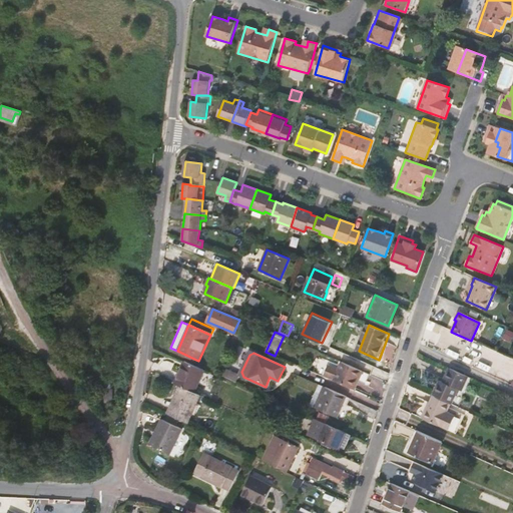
[(205,371),(183,361),(173,384),(179,386),(195,393),(205,371)]
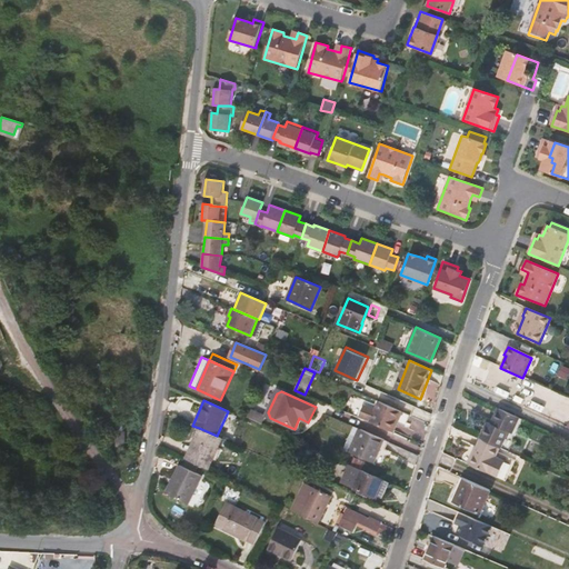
[(356,416),(359,418),(365,406),(376,411),(379,401),(377,400),(375,406),(362,400),(356,416)]
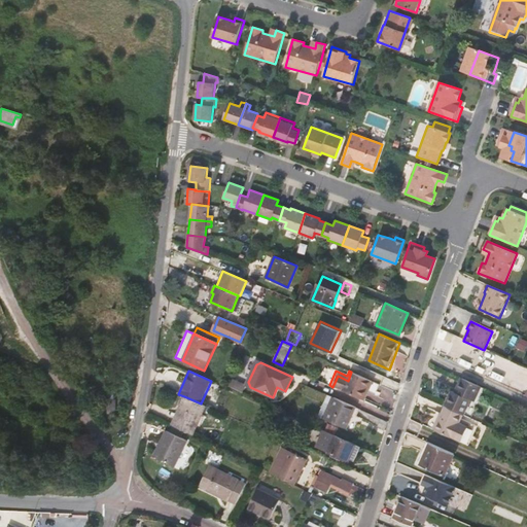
[(338,376),(332,387),(363,401),(367,393),(375,396),(380,385),(351,372),(348,381),(338,376)]
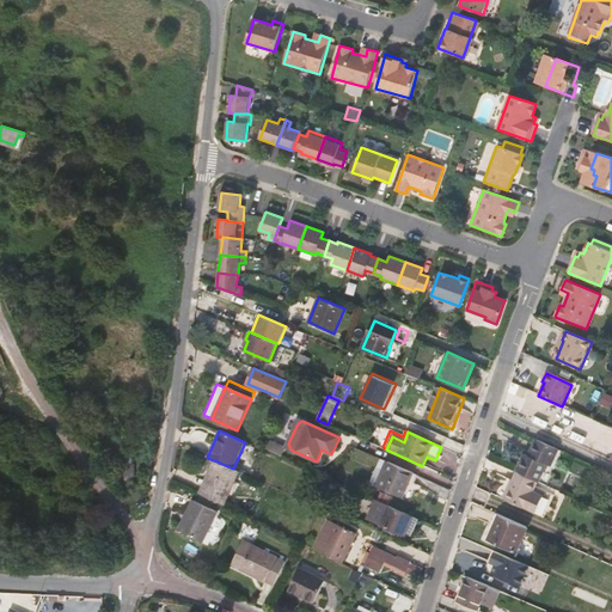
[(536,439),(527,456),(546,464),(551,466),(558,450),(536,439)]
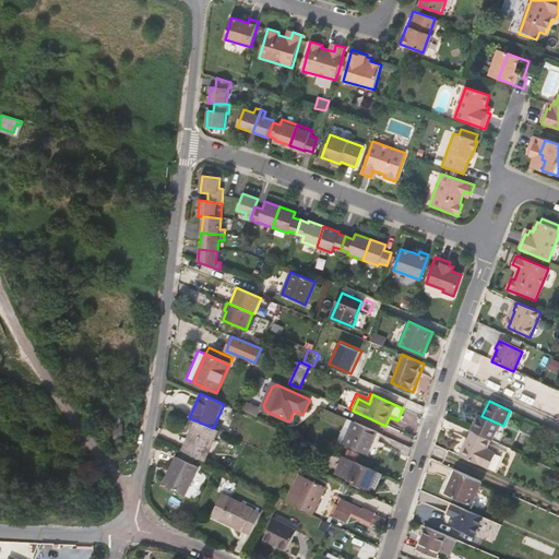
[(491,440),(499,424),(482,416),(478,415),(471,430),(472,431),(490,439),(491,440)]
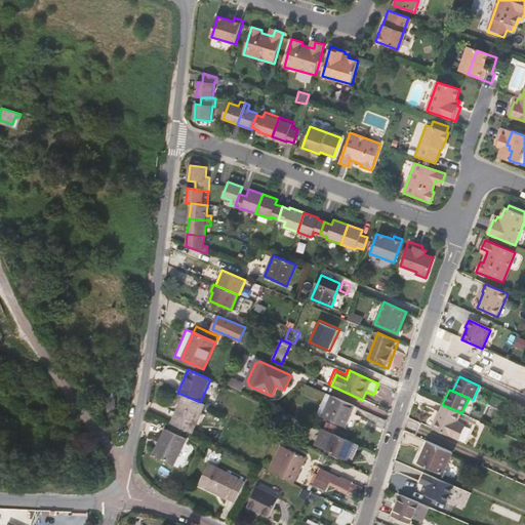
[(318,414),(323,417),(332,396),(327,394),(318,414)]
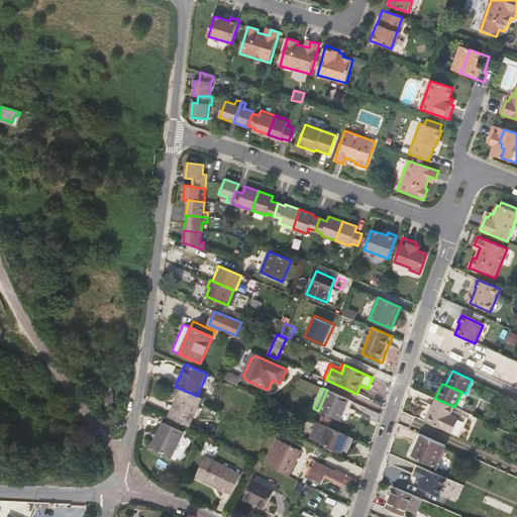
[(181,389),(168,416),(169,416),(178,420),(182,423),(190,427),(203,399),(197,396),(181,389)]
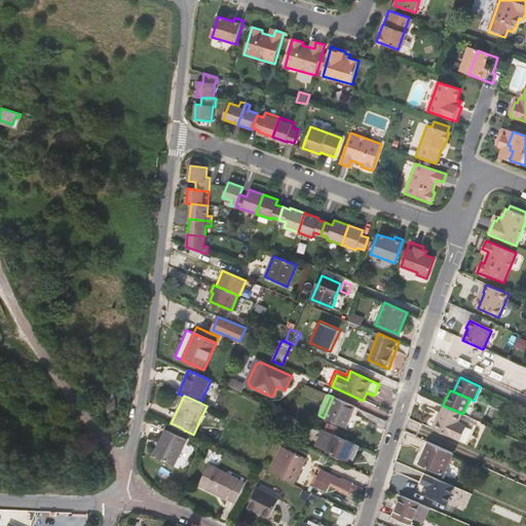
[(333,397),(324,418),(346,428),(355,407),(333,397)]
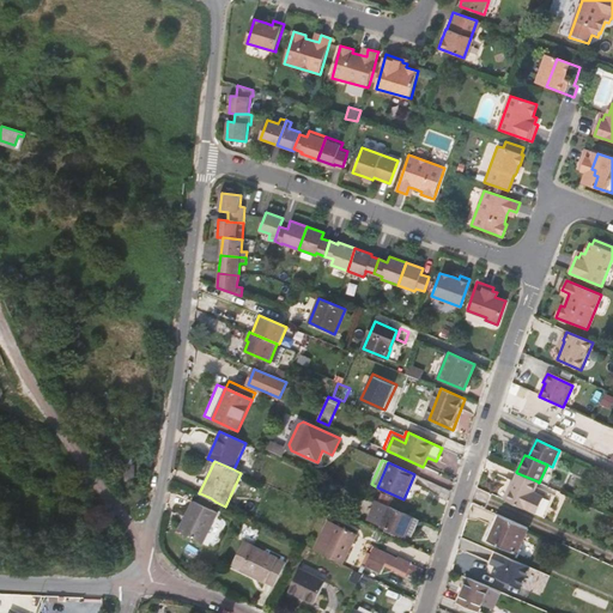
[(135,466),(126,465),(125,465),(125,481),(134,481),(135,466)]
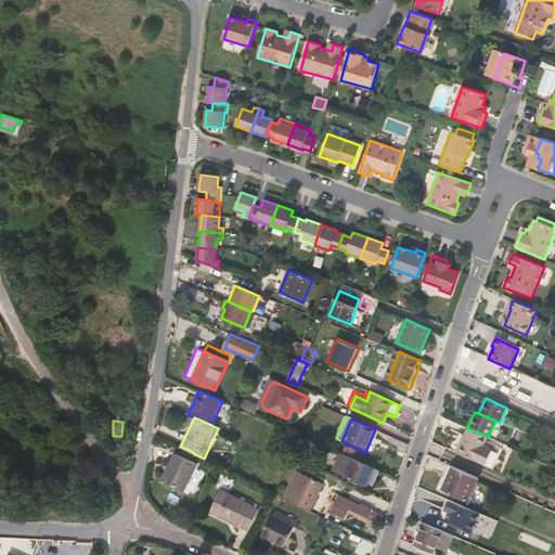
[(483,444),(487,436),(468,428),(457,452),(460,453),(483,464),(491,449),(483,444)]
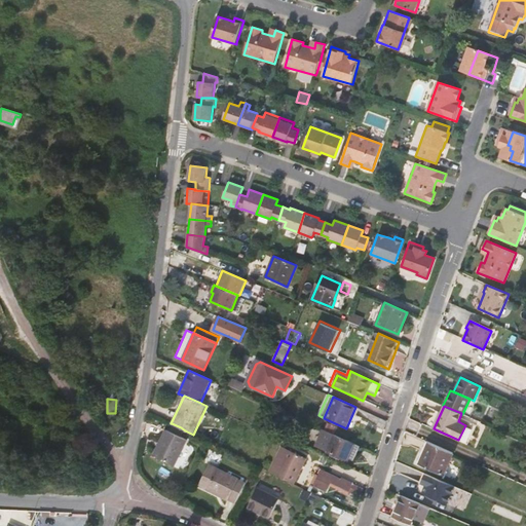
[(284,414),(270,409),(267,416),(279,422),(284,414)]
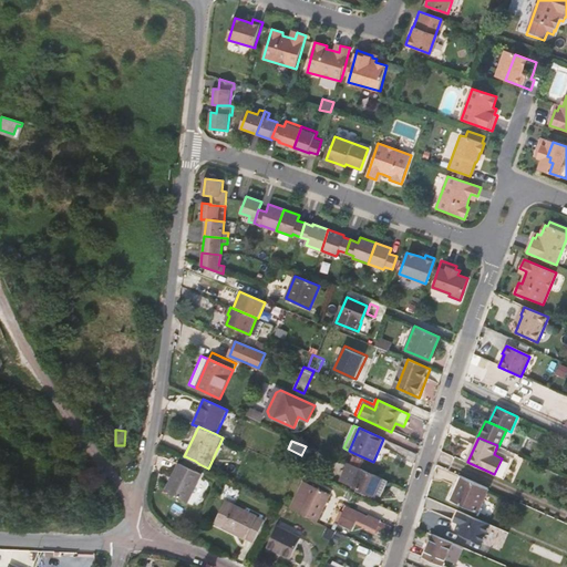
[(185,456),(182,465),(196,471),(199,464),(195,461),(185,456)]
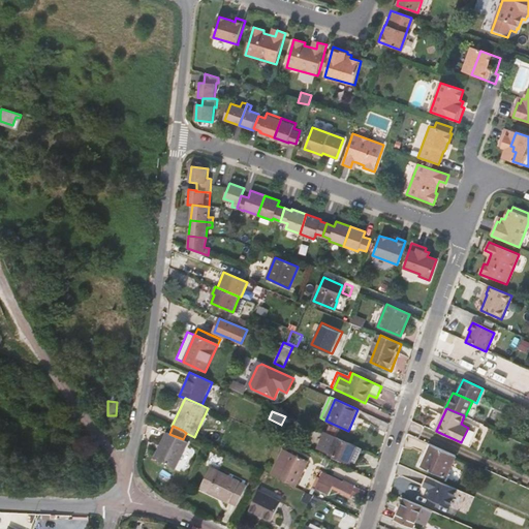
[(329,434),(336,437),(338,432),(331,429),(329,434)]
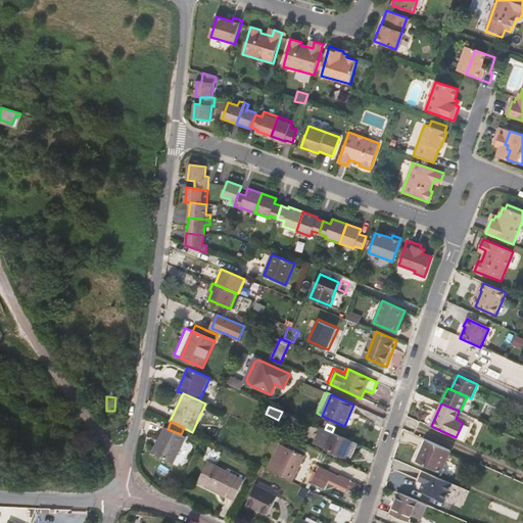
[(186,437),(181,434),(168,429),(164,427),(152,452),(175,463),(186,437)]
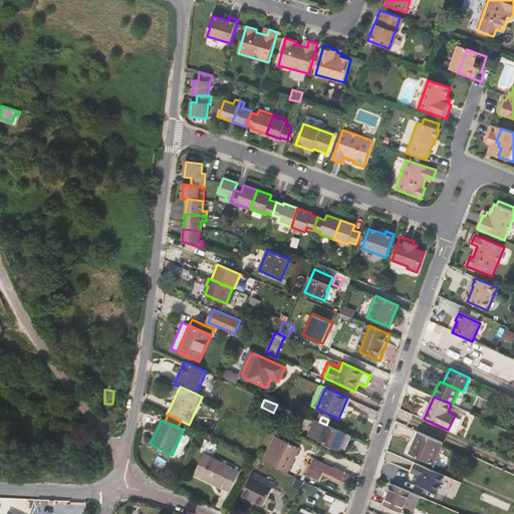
[(310,437),(324,443),(323,445),(331,449),(332,447),(338,450),(340,447),(344,449),(351,436),(326,425),(319,422),(317,421),(310,437)]
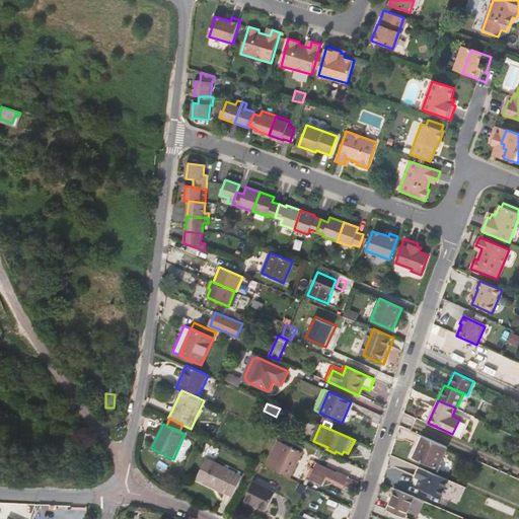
[(414,450),(417,451),(423,437),(420,435),(414,450)]
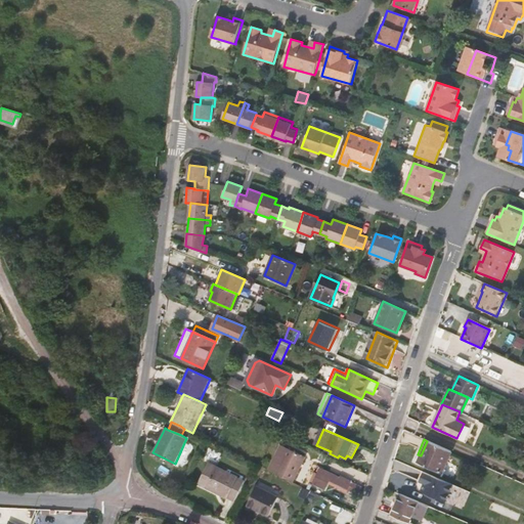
[(450,451),(427,441),(421,455),(418,463),(440,473),(450,451)]
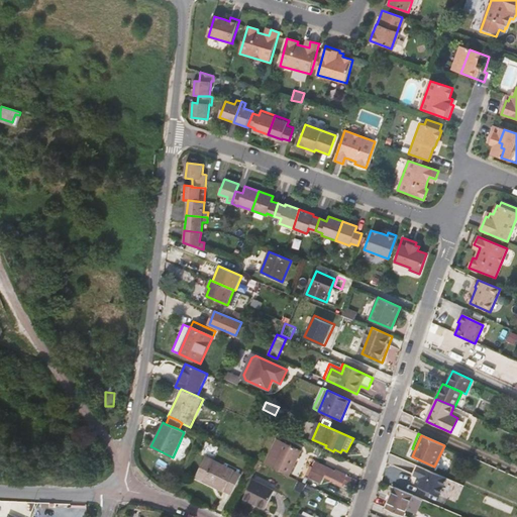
[(271,467),(282,441),(277,439),(265,463),(271,467)]
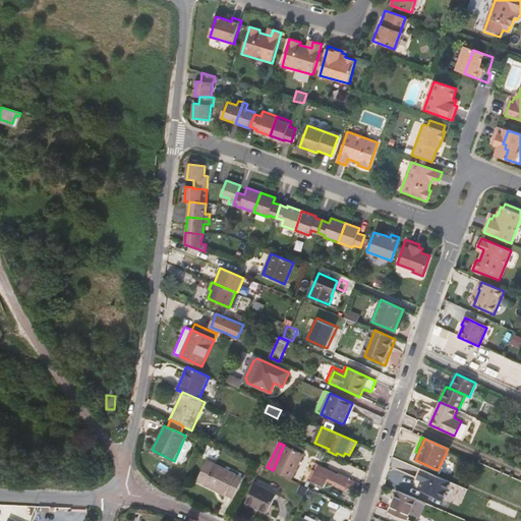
[(302,454),(284,445),(273,470),(275,471),(291,479),(302,454)]
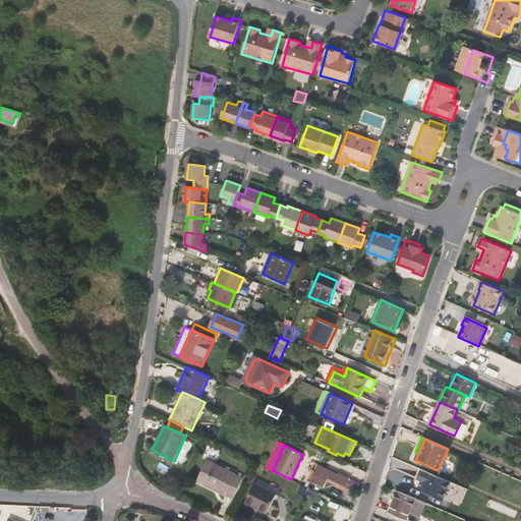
[(243,479),(207,461),(197,480),(234,499),(243,479)]
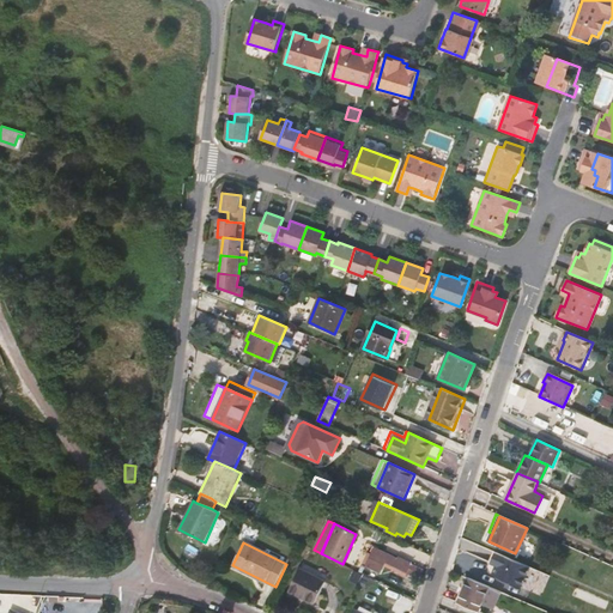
[(386,562),(405,570),(404,571),(420,580),(424,571),(407,563),(376,548),(375,548),(372,547),(371,550),(374,551),(368,565),(380,571),(381,571),(386,562)]
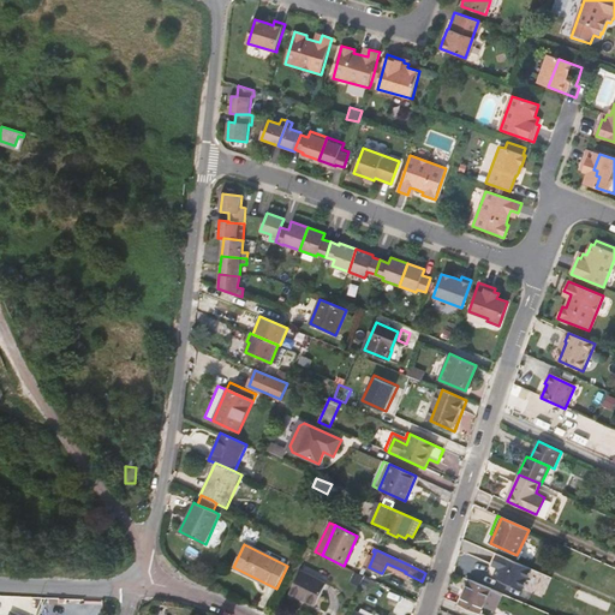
[(532,568),(496,554),(493,566),(497,568),(494,578),(523,590),(532,568)]
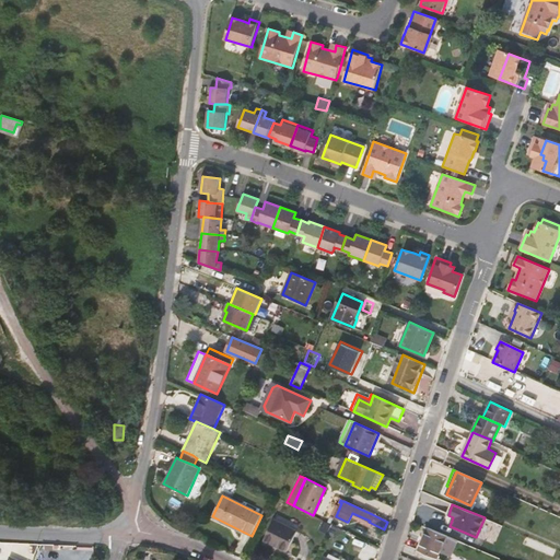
[(298,533),(273,521),(265,540),(288,551),(298,533)]
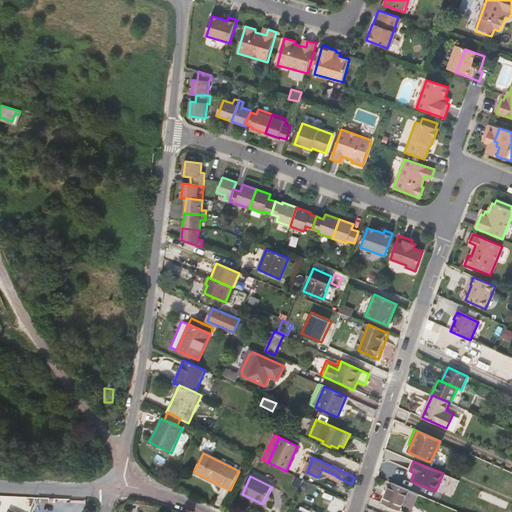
[(419,495),(408,490),(391,483),(382,503),(400,511),(402,505),(413,510),(419,495)]
